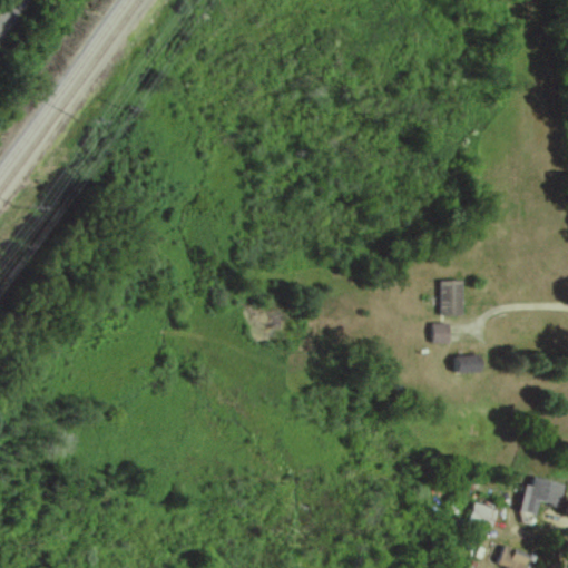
[(441,314),(463,314),(464,280),(441,280),(441,314)]
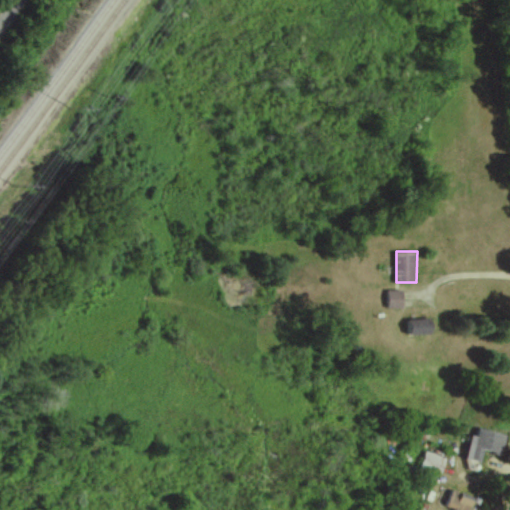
[(404,307),(405,290),(390,289),(390,306),(404,307)]
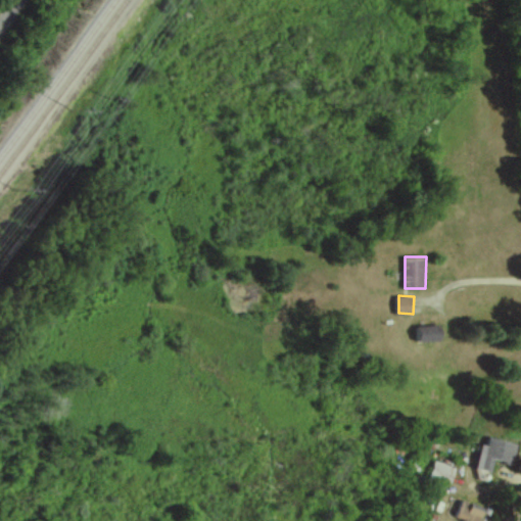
[(483,442),(477,468),(492,471),(495,459),(515,464),(519,443),(491,436),(489,444),(483,442)]
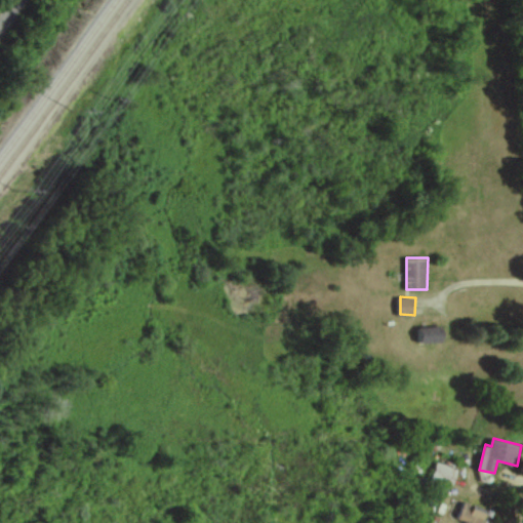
[(433,480),(453,485),(457,467),(437,461),(433,480)]
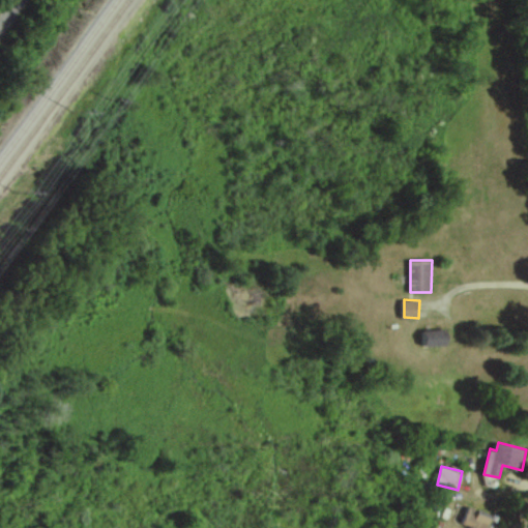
[(465,526),(473,527),(488,527),(493,511),(469,506),(465,526)]
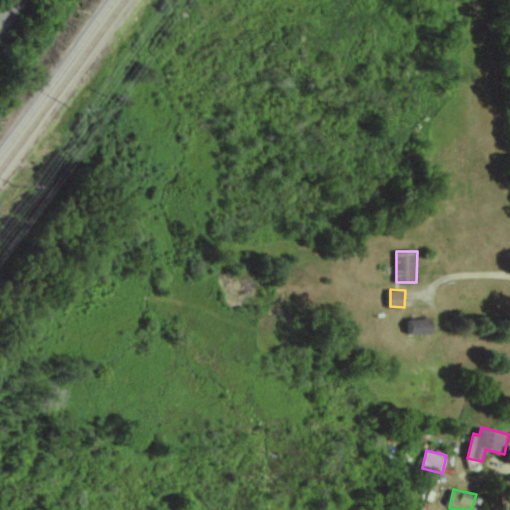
All buildings are outlined.
